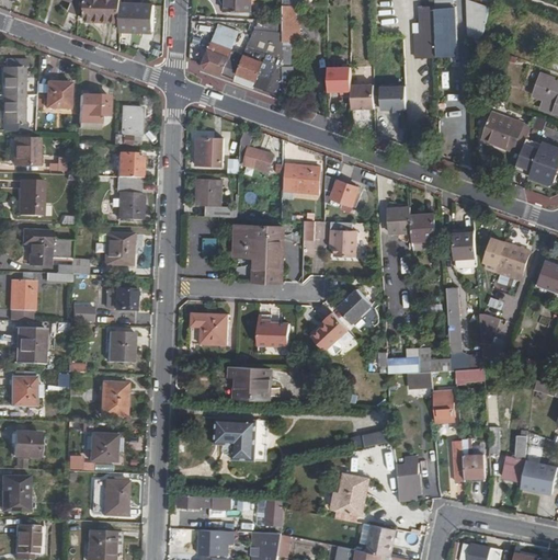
[(66,9),(76,13),(76,0),(69,0),(66,9)]
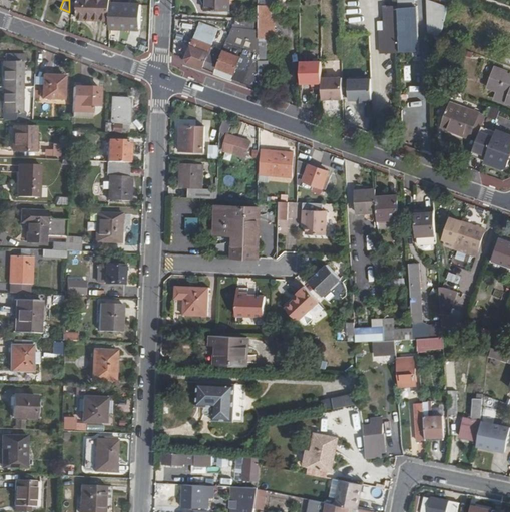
[(107,19),(108,3),(107,0),(75,0),(75,18),(107,19)]
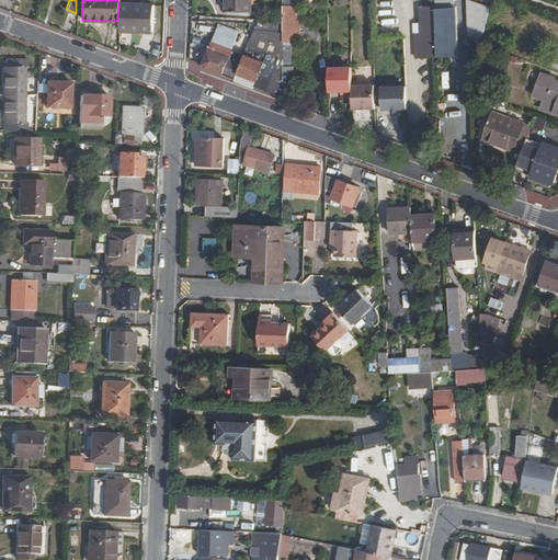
[(224,0),(225,10),(247,11),(247,0),(224,0)]
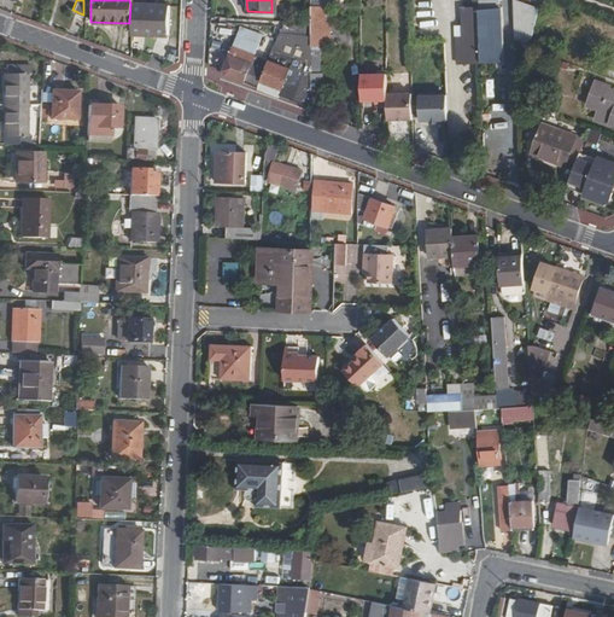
[(510,0),(513,29),(513,42),(522,45),(521,0),(510,0)]
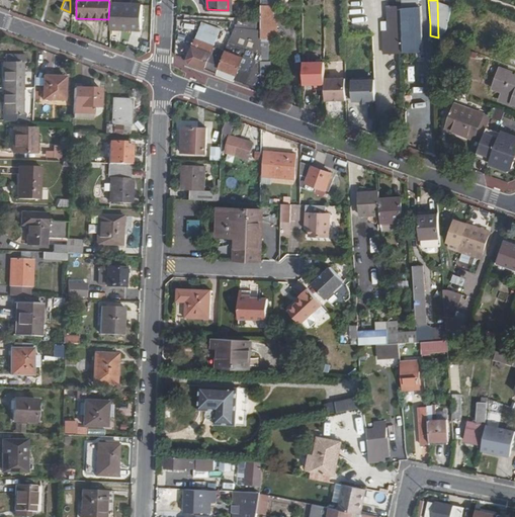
[(108,19),(108,26),(139,27),(140,4),(109,3),(108,19)]
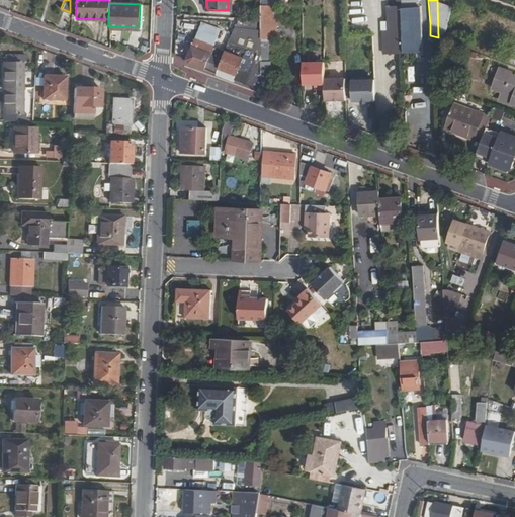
[(259,4),(259,17),(259,39),(267,39),(275,39),(275,19),(271,18),(271,4),(259,4)]
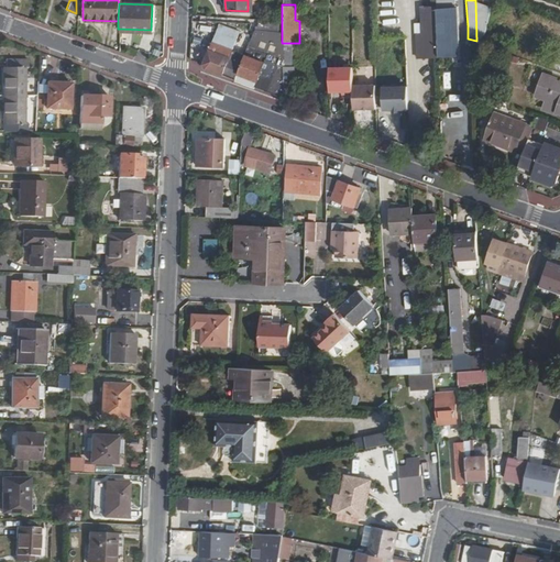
[(437,40),(436,14),(421,14),(423,36),(423,56),(437,55),(437,40)]
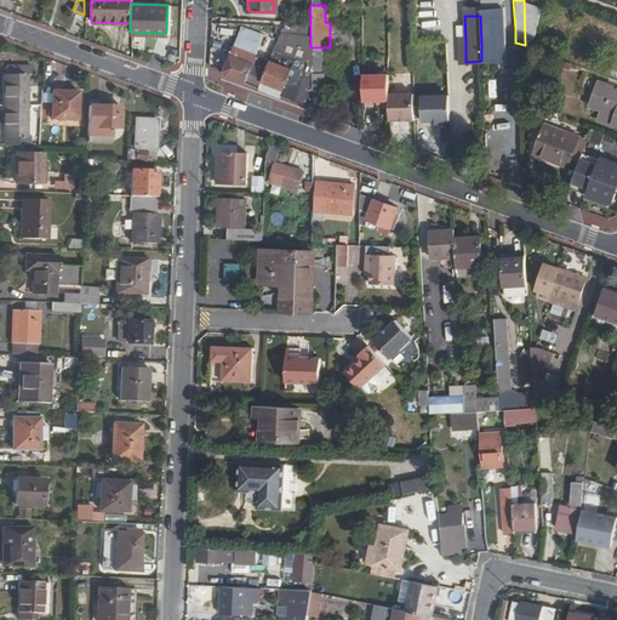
[(307,106),(308,87),(281,78),(285,67),(267,60),(263,68),(249,62),(260,35),(239,27),(223,70),(226,74),(307,106)]
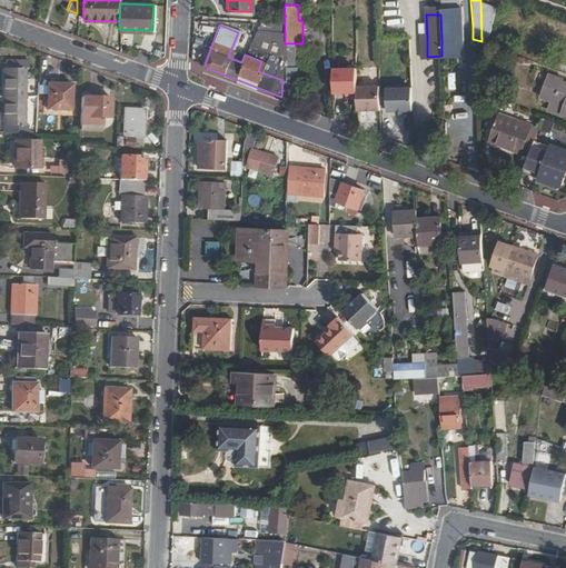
[(442,40),(442,56),(456,56),(456,39),(442,40)]
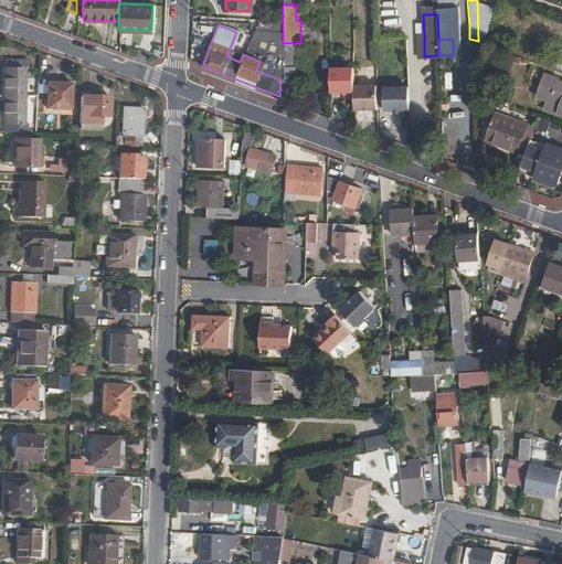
[(283,67),(292,67),(292,43),(283,43),(283,67)]
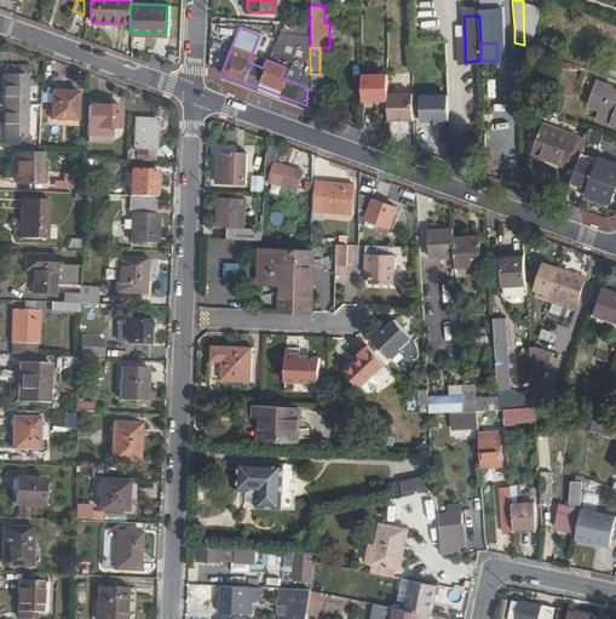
[(1,73),(0,144),(28,145),(28,136),(24,136),(26,73),(28,73),(28,66),(3,66),(3,73),(1,73)]
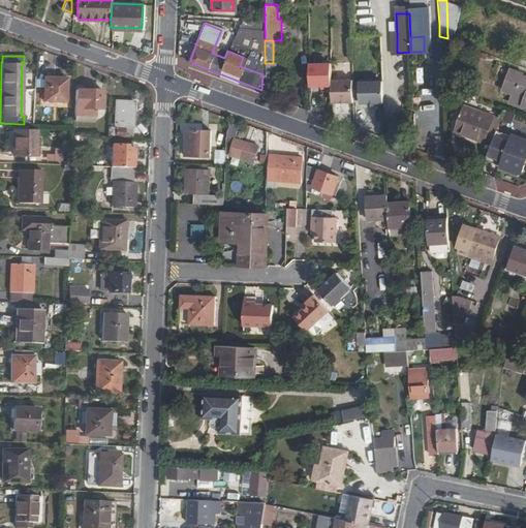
[(265,63),(265,87),(275,87),(275,63),(273,63),(265,63)]
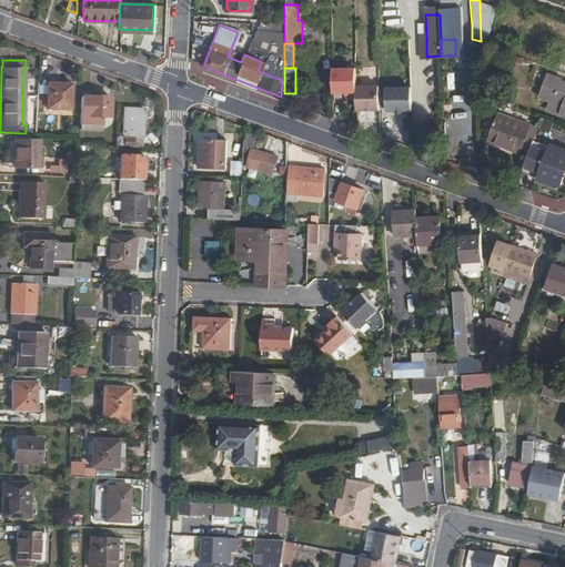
[(332,69),(332,92),(355,92),(355,85),(355,69),(332,69)]
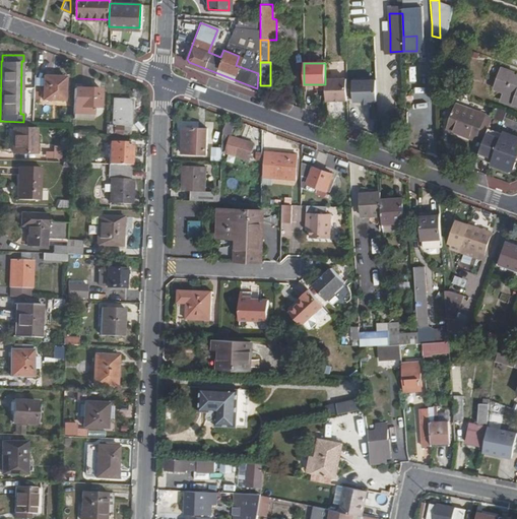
[(513,103),(516,104),(516,84),(516,82),(516,75),(513,74),(513,72),(501,69),(496,88),(505,91),(502,101),(513,105),(513,103)]
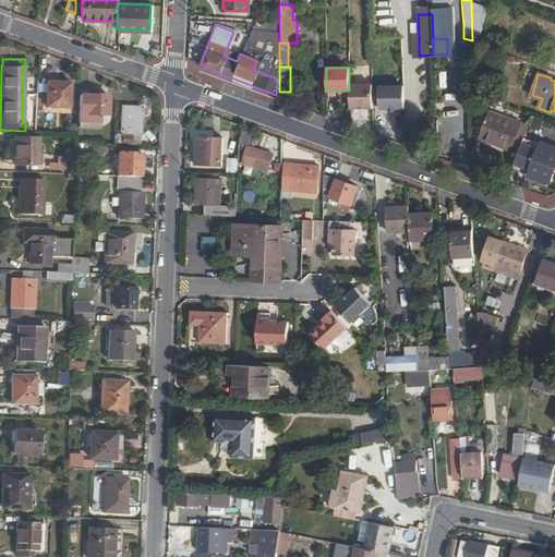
[(46,81),(45,106),(67,107),(67,82),(46,81)]
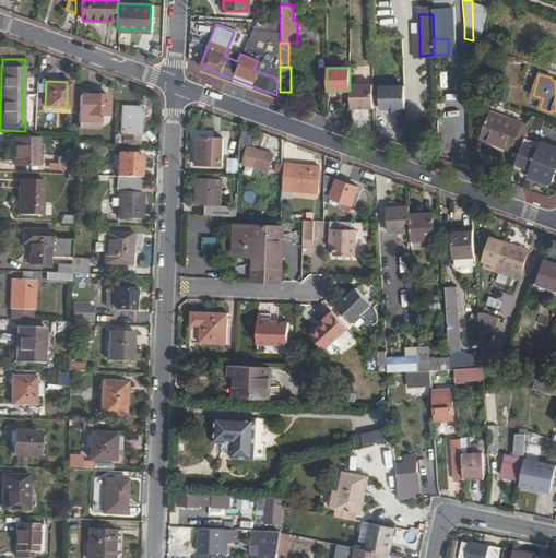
[(350,107),(371,107),(371,84),(350,84),(350,91),(350,107)]
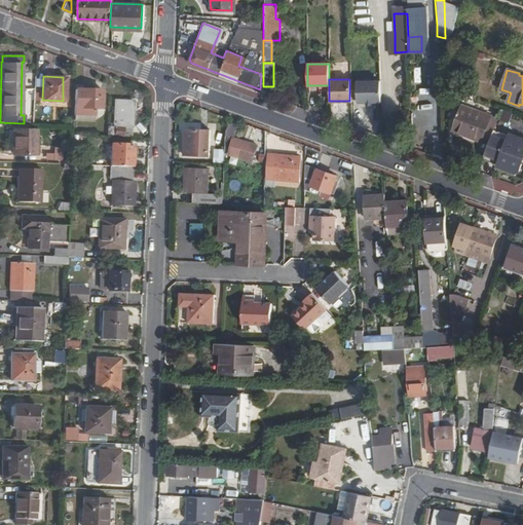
[(370,101),(379,101),(379,79),(356,79),(356,101),(365,101),(370,101)]
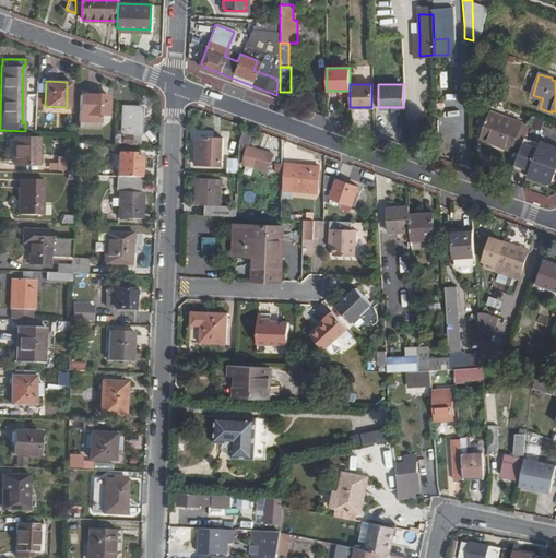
[(106,95),(78,94),(77,127),(101,127),(101,115),(106,115),(106,95)]
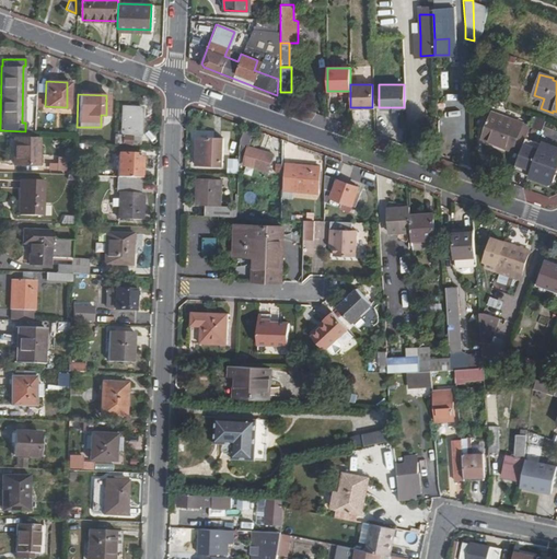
[(115,135),(114,143),(139,143),(139,136),(136,136),(137,116),(141,117),(141,108),(120,107),(119,135),(115,135)]
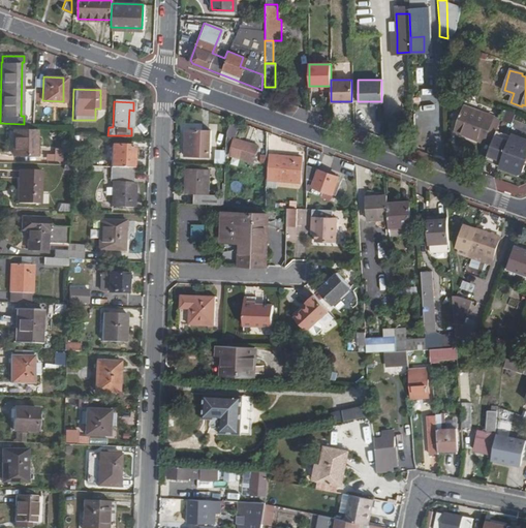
[(483,142),(491,145),(496,131),(500,120),(464,106),(454,134),(483,145),(483,142)]
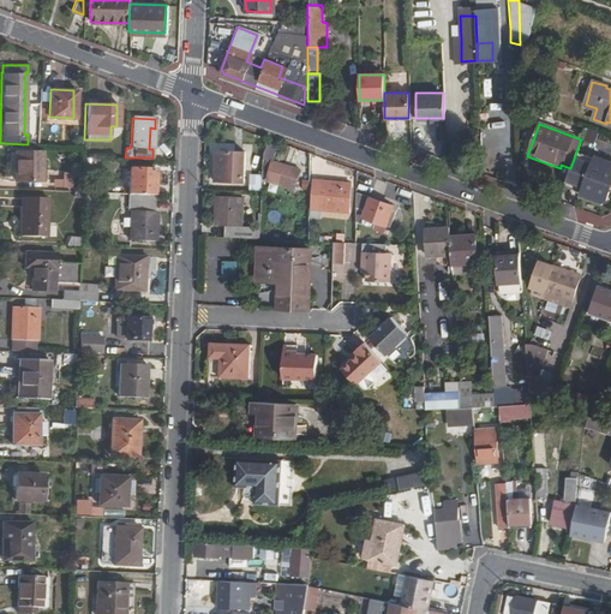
[(265,142),(262,148),(262,162),(269,165),(265,178),(292,188),(298,168),(289,165),(288,167),(283,165),(283,164),(271,159),(275,147),(265,142)]
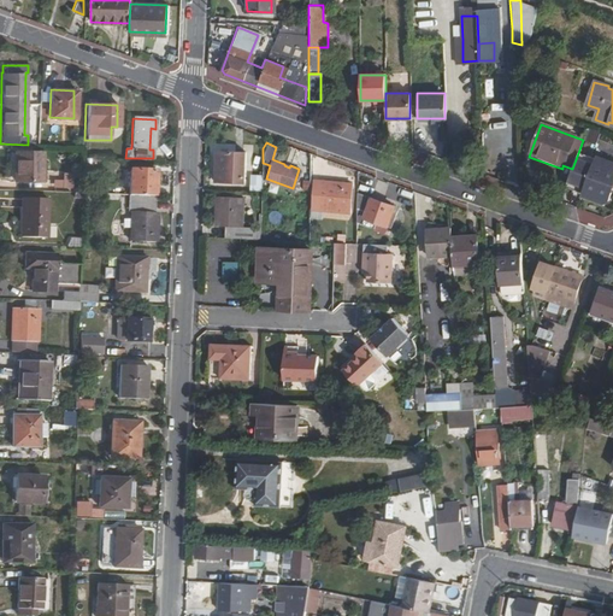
[(242,183),(243,152),(216,151),(213,182),(242,183)]
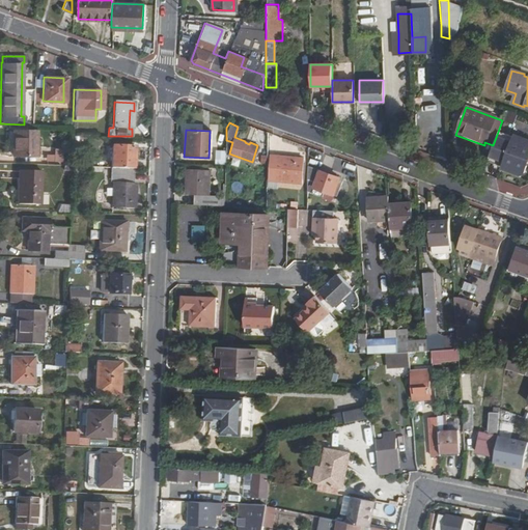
[(14,131),(12,157),(35,157),(36,131),(14,131)]
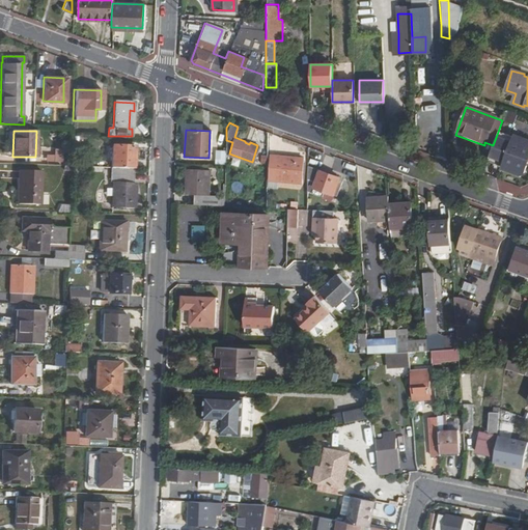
[(512,137),(498,132),(493,145),(487,161),(501,166),(500,168),(519,174),(523,172),(527,158),(527,140),(513,135),(512,137)]
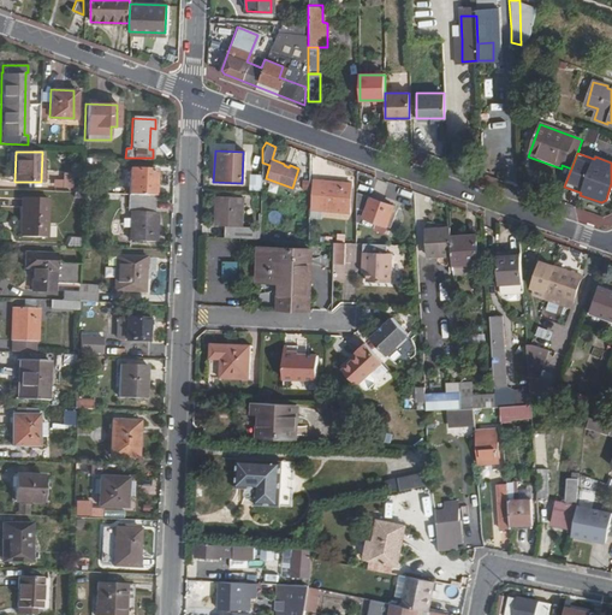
[(129,169),(128,194),(130,194),(153,195),(154,170),(129,169)]
